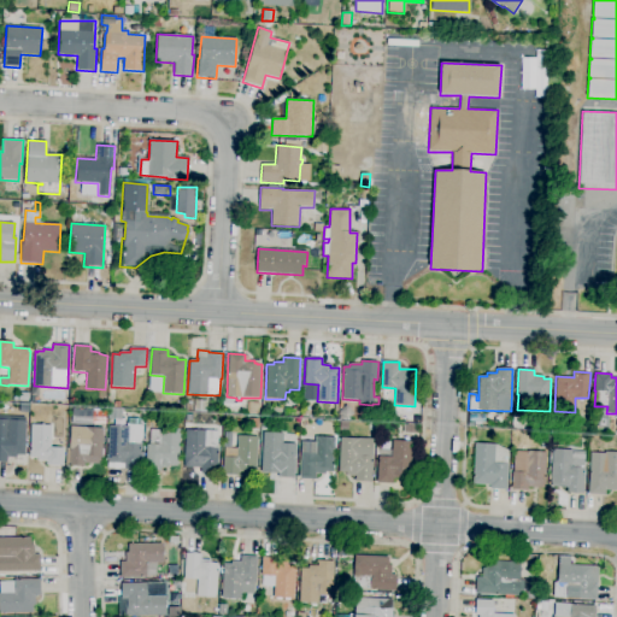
[(206,410),(194,409),(194,400),(207,400),(206,410)]
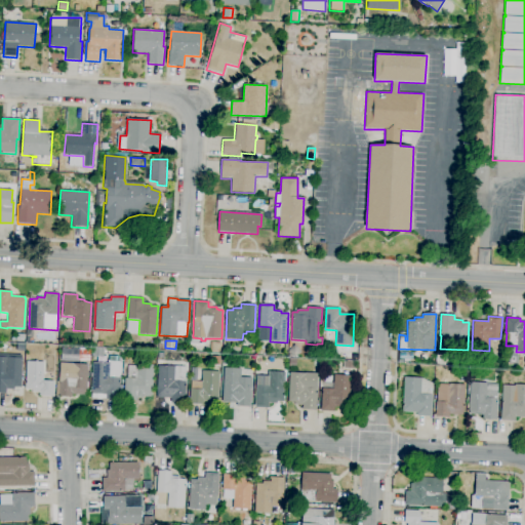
[(220,352),(210,351),(210,342),(220,342),(220,352)]
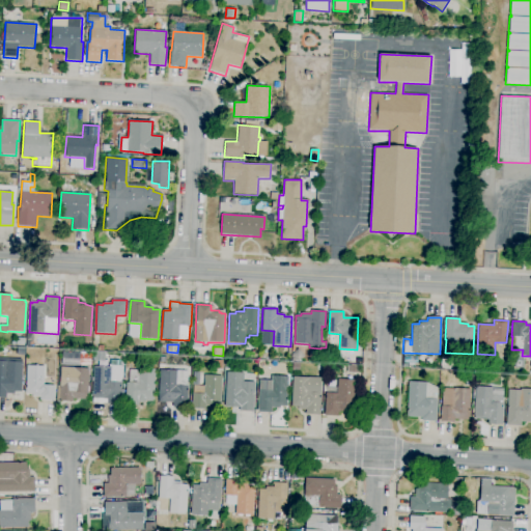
[(298,362),(291,355),(298,348),(305,356),(298,362)]
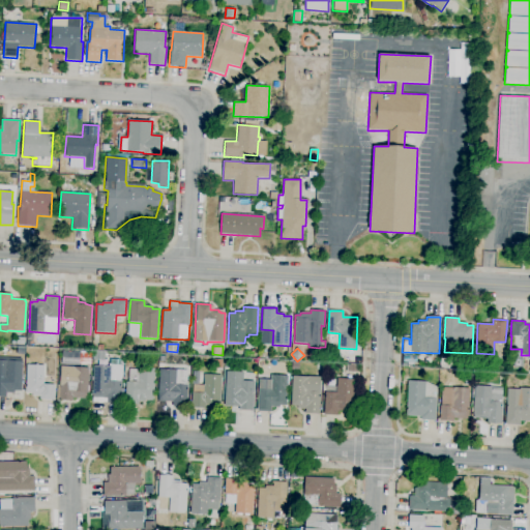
[(104,360),(92,359),(93,351),(104,352),(104,360)]
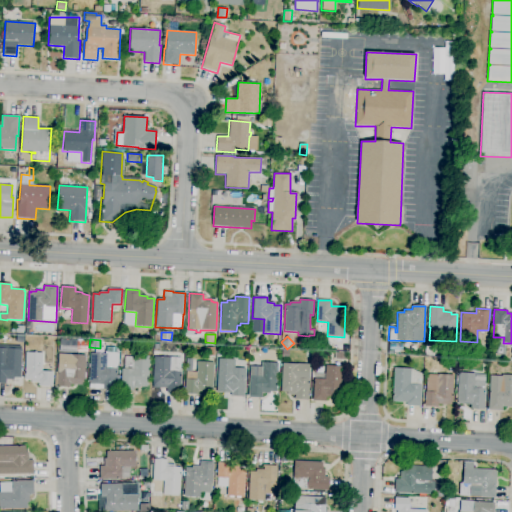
[(214,356),(205,355),(206,347),(215,347),(214,356)]
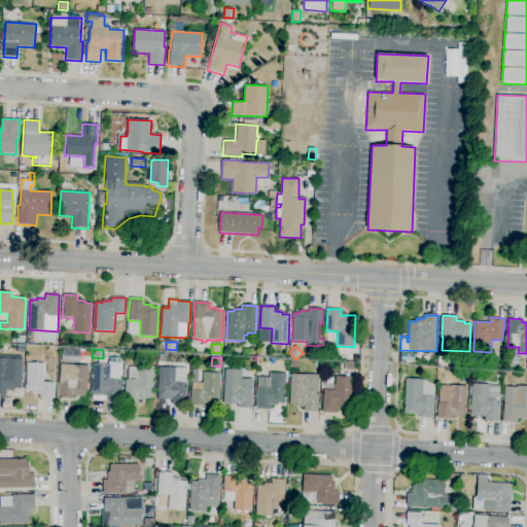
[(6,395),(0,394),(0,358),(23,359),(21,389),(14,389),(14,391),(6,391),(6,395)]
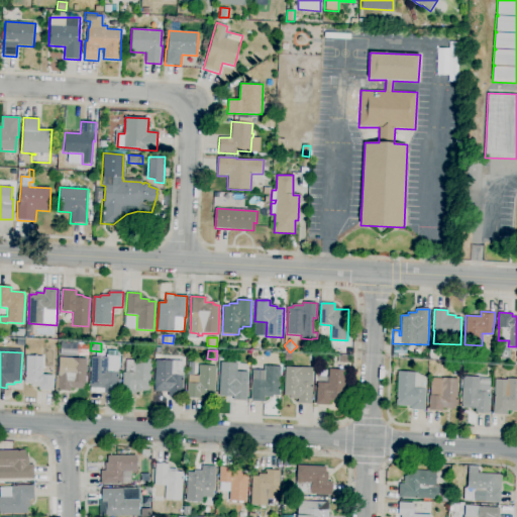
[(291,362),(284,362),(285,352),(292,353),(291,362)]
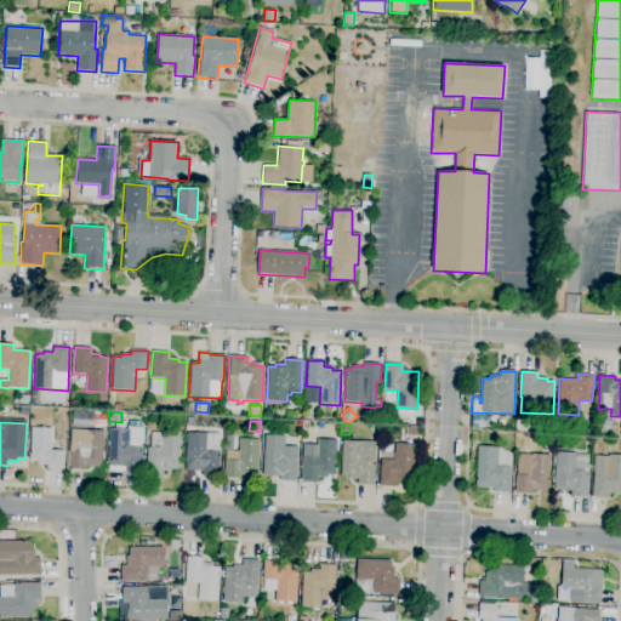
[(63,469),(46,468),(47,465),(38,465),(38,461),(30,460),(32,427),(52,428),(51,450),(64,451),(63,469)]
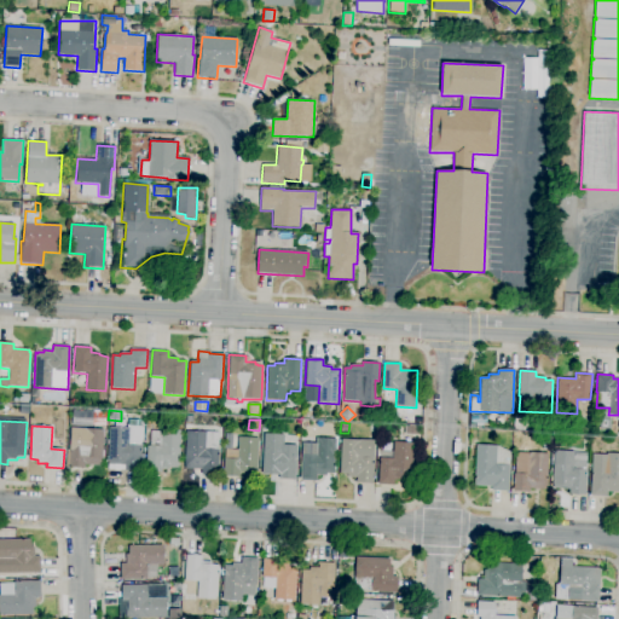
[(418,435),(405,434),(405,426),(418,427),(418,435)]
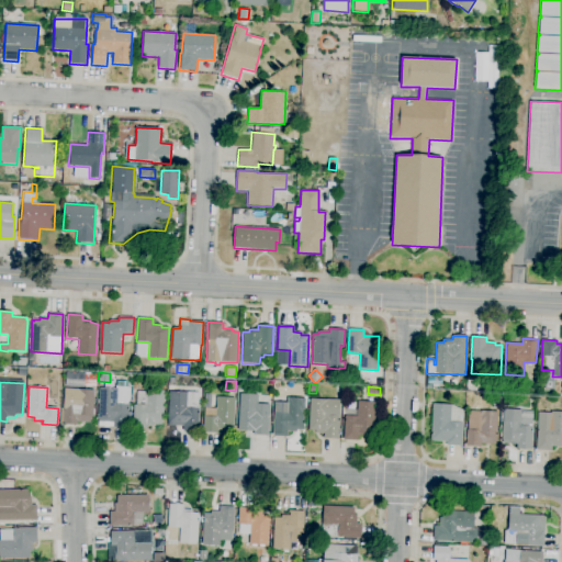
[(127,428),(112,427),(113,423),(98,422),(99,388),(116,389),(116,392),(130,393),(128,407),(126,407),(126,411),(128,411),(127,428)]
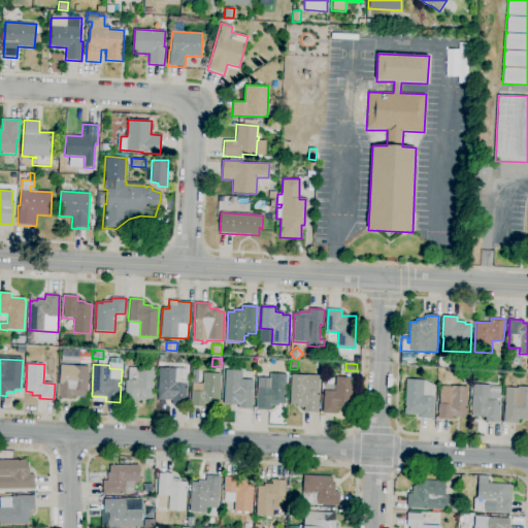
[(72,399),(58,399),(60,365),(89,366),(87,397),(72,397),(72,399)]
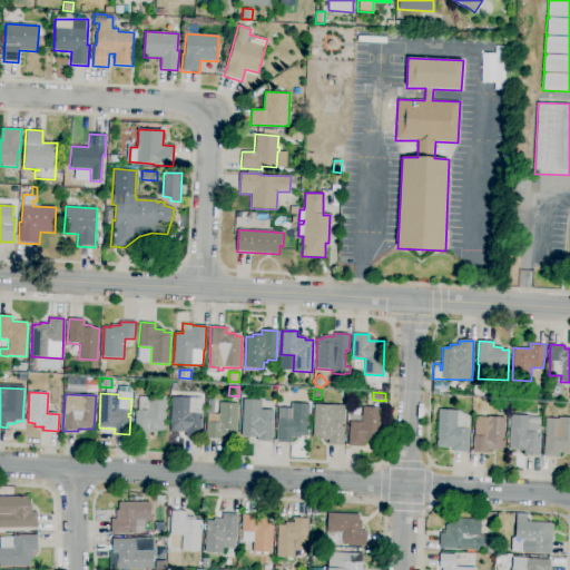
[(149,435),(134,434),(135,422),(131,422),(133,410),(138,411),(138,396),(148,397),(148,395),(167,396),(165,431),(156,431),(156,432),(149,431),(149,435)]
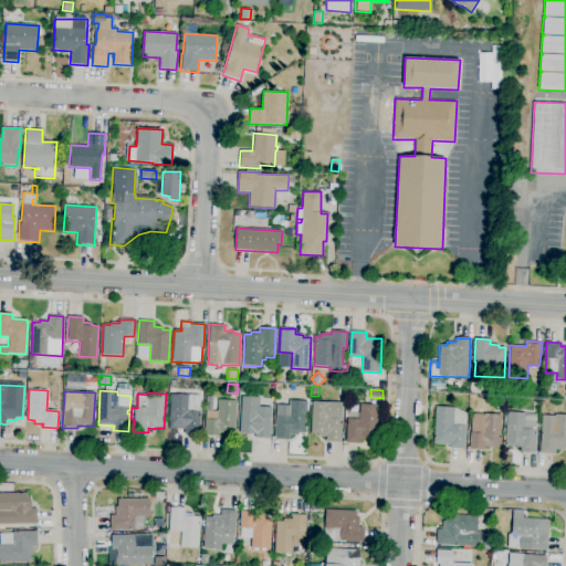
[(199,436),(184,435),(184,429),(168,428),(170,394),(200,396),(199,411),(200,411),(199,436)]
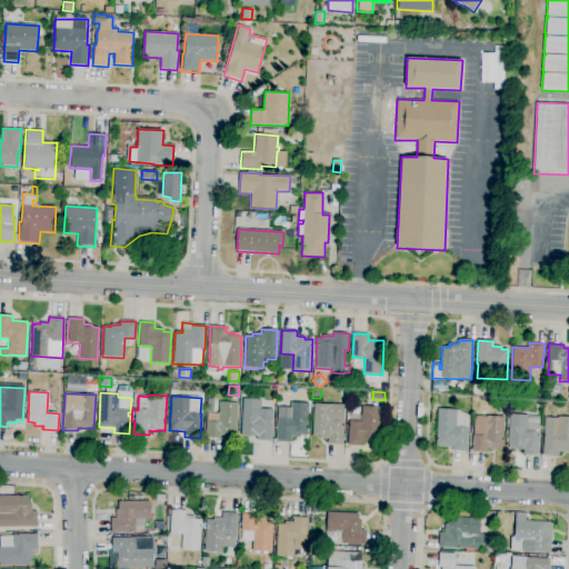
[(220,438),(205,438),(207,398),(215,398),(213,413),(219,413),(219,402),(238,403),(236,433),(229,433),(229,436),(220,436),(220,438)]
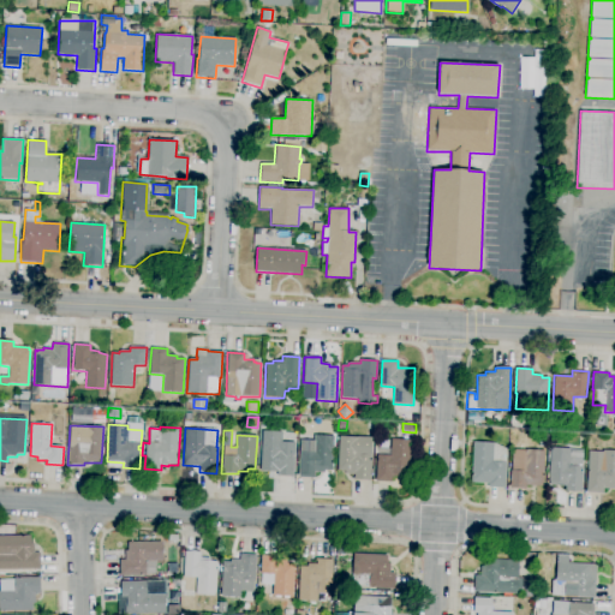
[(293,477),(276,476),(276,472),(260,471),(262,431),(282,433),(281,442),(294,442),(293,477)]
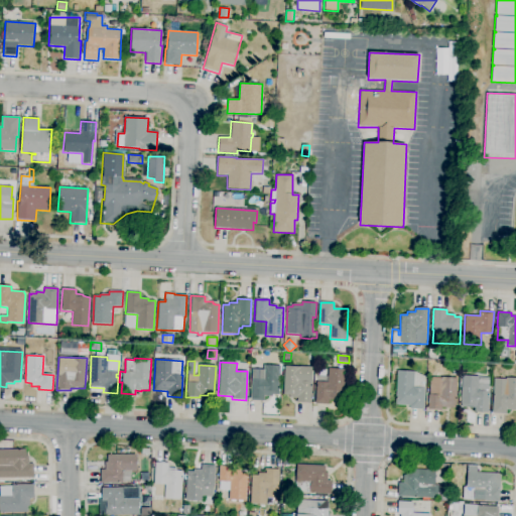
[(264,401),(250,401),(252,369),(263,370),(263,365),(280,366),(278,395),(271,394),(271,397),(264,396),(264,401)]
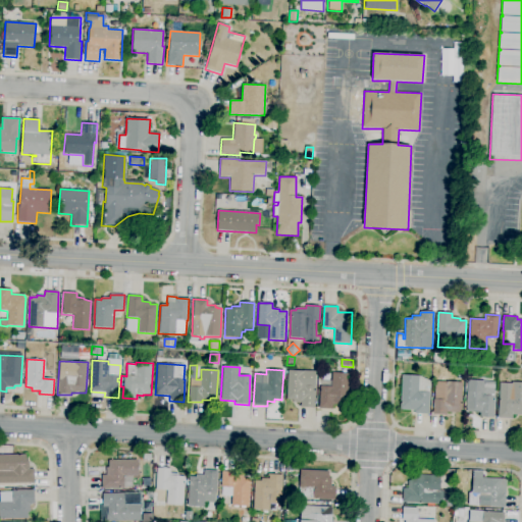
[(314,408),(299,408),(299,406),(300,406),(301,403),(291,403),(292,401),(285,400),(288,370),(315,371),(314,408)]
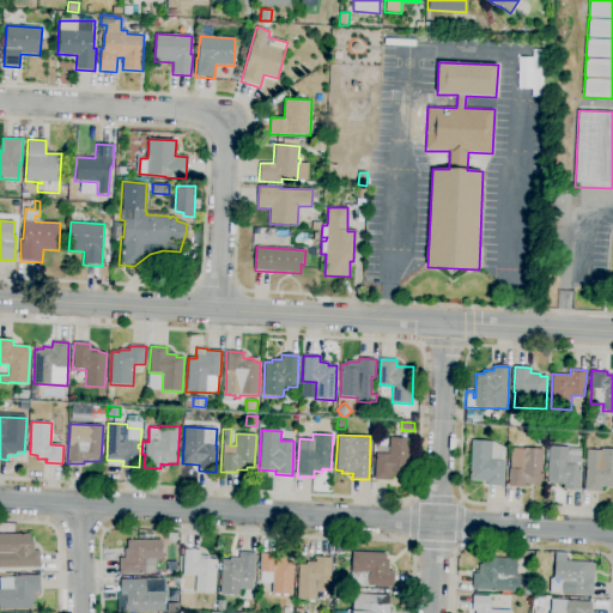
[(390,480),(374,480),(376,454),(389,454),(389,437),(410,438),(407,477),(390,475),(390,480)]
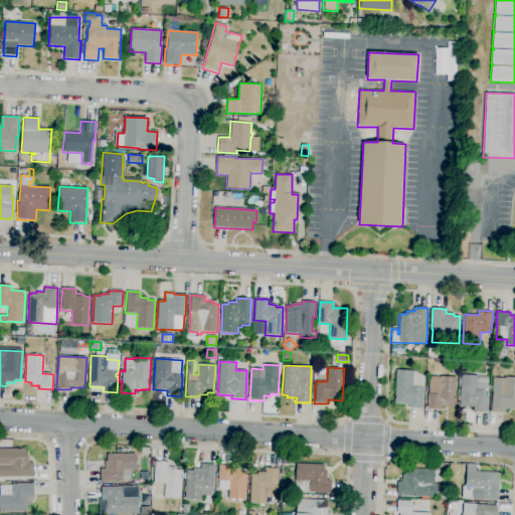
[(424,376),(422,408),(408,408),(409,405),(394,404),(396,370),(413,371),(424,376)]
